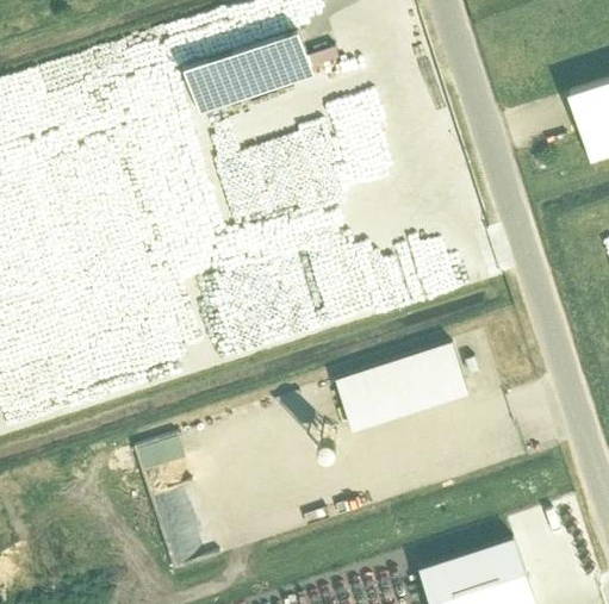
[(323,76),(306,24),(188,62),(205,116),(323,76)]
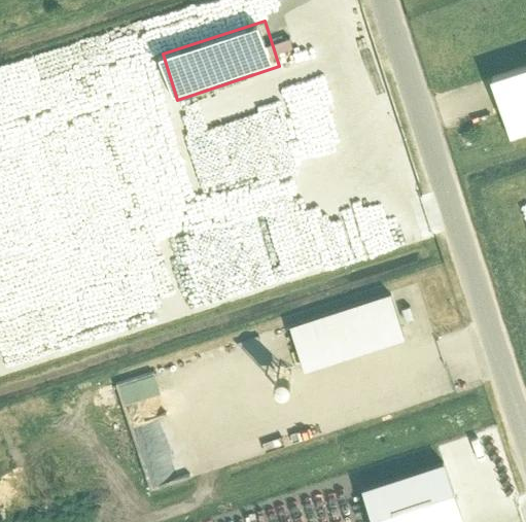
[(525,65),(488,78),(510,143),(525,137),(525,65)]
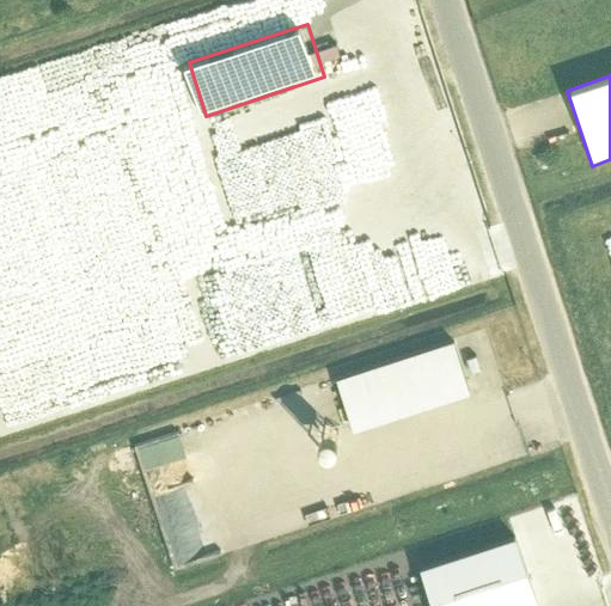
[(471,396),(453,343),(335,381),(353,434),(471,396)]
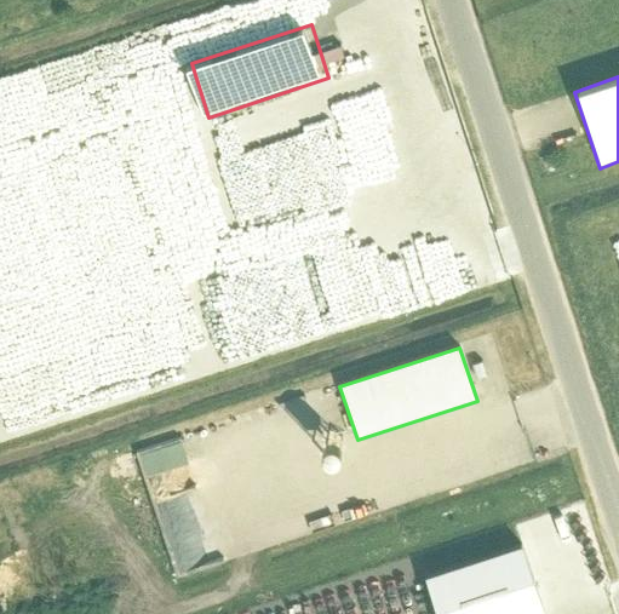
[(182,442),(137,457),(145,481),(190,466),(182,442)]
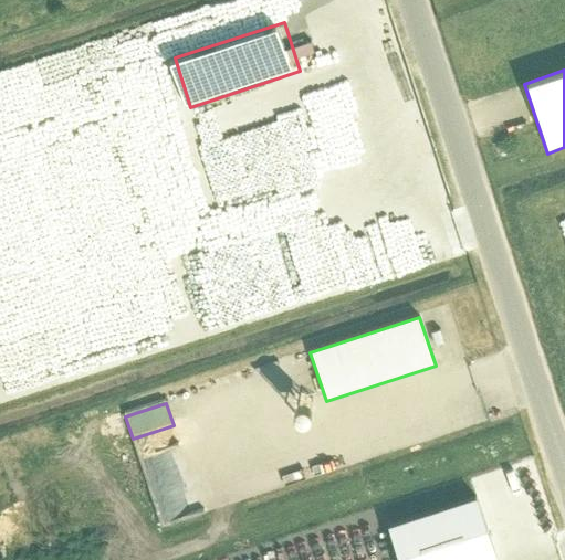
[(497,559),(477,496),(387,525),(397,559),(497,559)]
